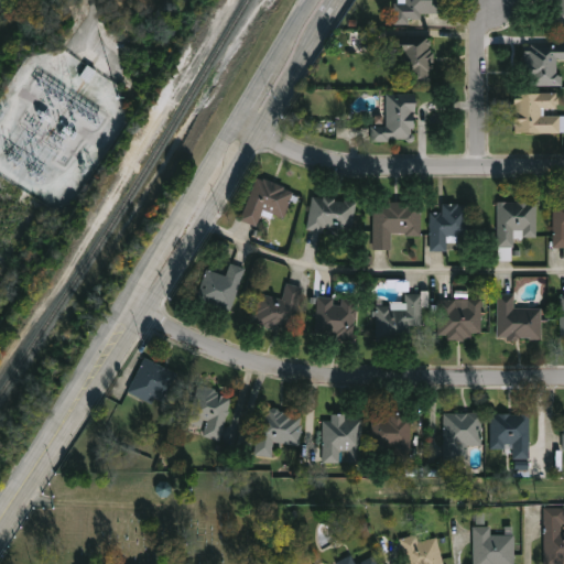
[(396,25),(396,3),(403,3),(403,0),(435,0),(435,3),(444,3),(443,14),(421,14),(421,25),(396,25)]
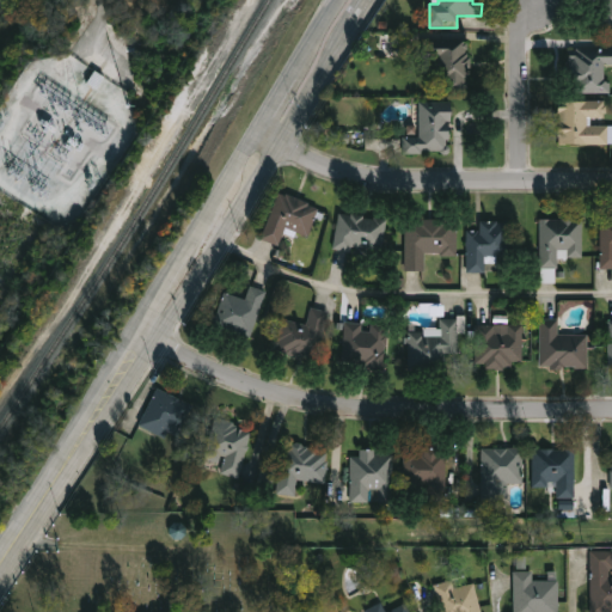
[(611,0),(611,29),(598,29),(598,0),(611,0)]
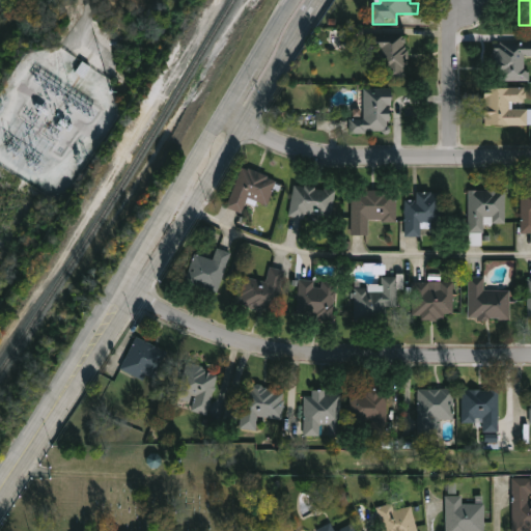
[(408,80),(374,80),(374,35),(408,35),(408,80)]
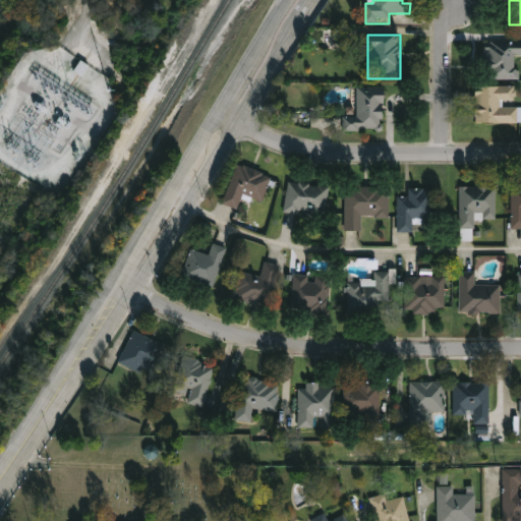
[(520,57),(520,80),(487,80),(486,38),(520,38),(520,57)]
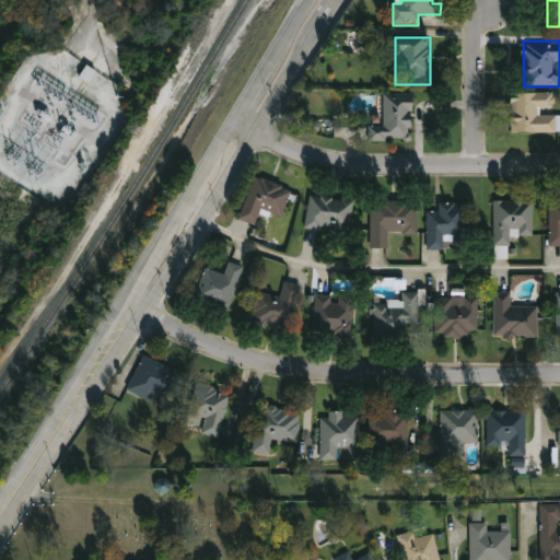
[(96,71),(89,82),(81,77),(88,66),(96,71)]
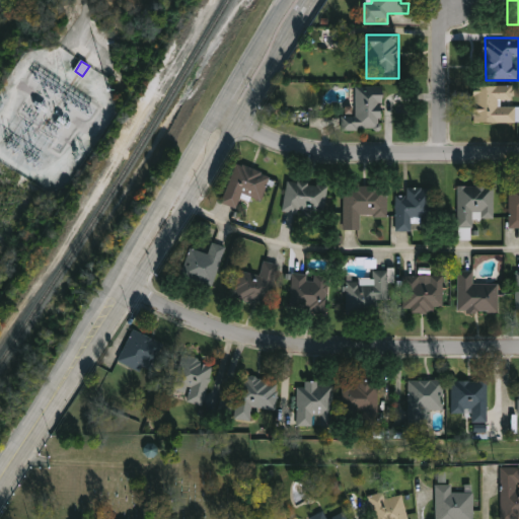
[(474,124),(474,86),(514,86),(514,107),(518,107),(518,124),(474,124)]
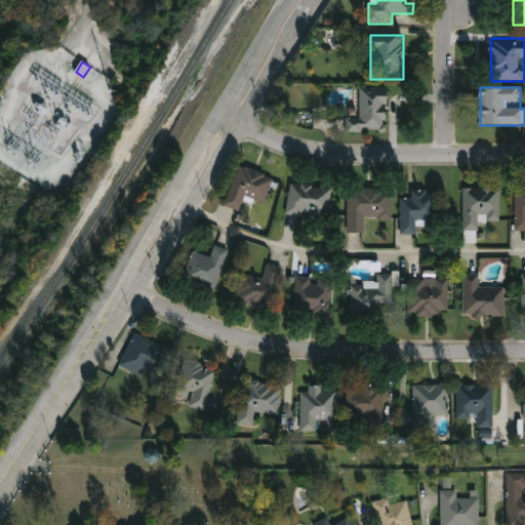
[(360,88),(388,88),(389,132),(347,132),(347,117),(360,117),(360,88)]
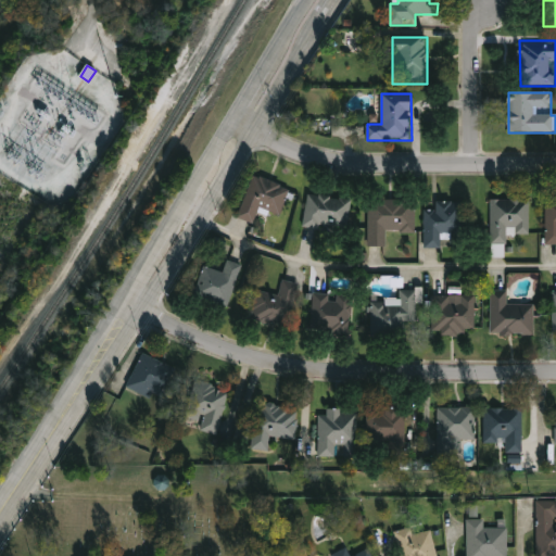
[(281,217),(261,210),(256,224),(240,218),(253,176),(291,188),(281,217)]
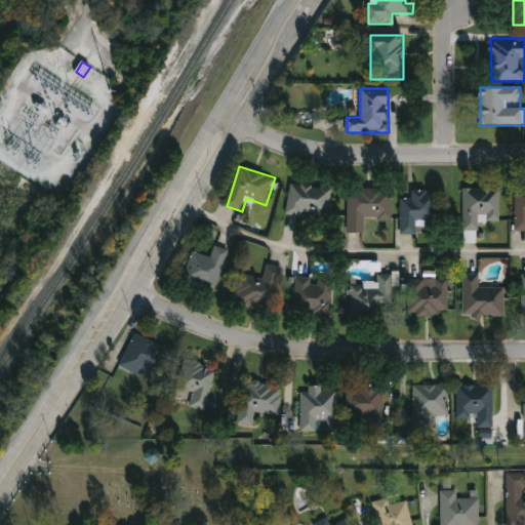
[(328,219),(288,214),(292,184),(332,189),(328,219)]
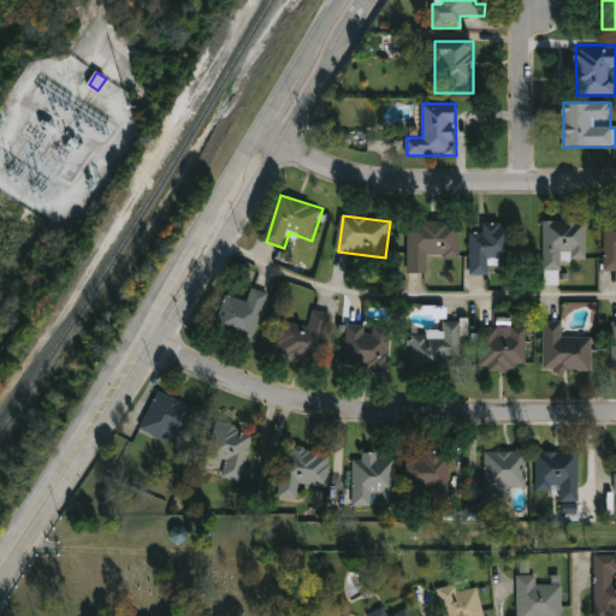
[(545,272),(545,220),(588,221),(588,260),(563,260),(563,272),(545,272)]
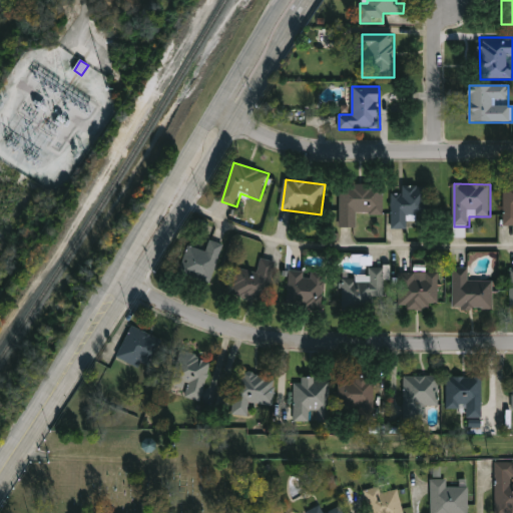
[(512,226),(504,226),(505,184),(512,184),(512,226)]
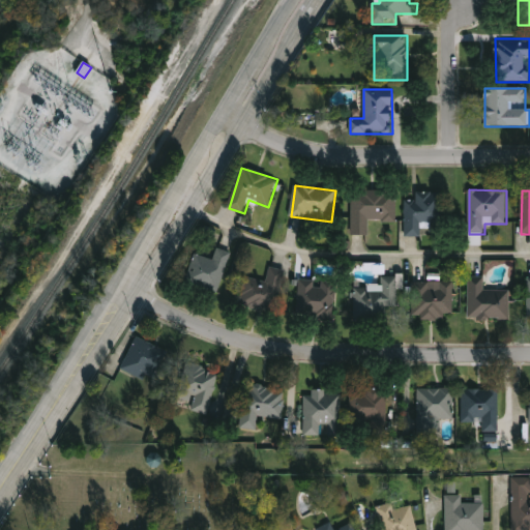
[(396,222),(369,222),(369,235),(352,235),(352,192),(396,192),(396,222)]
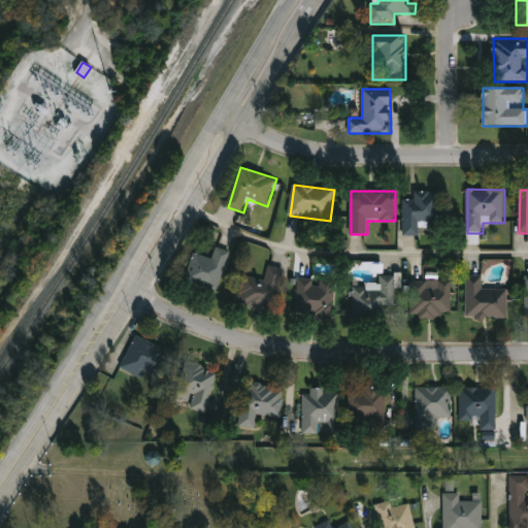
[(404,235),(404,194),(446,194),(446,234),(404,235)]
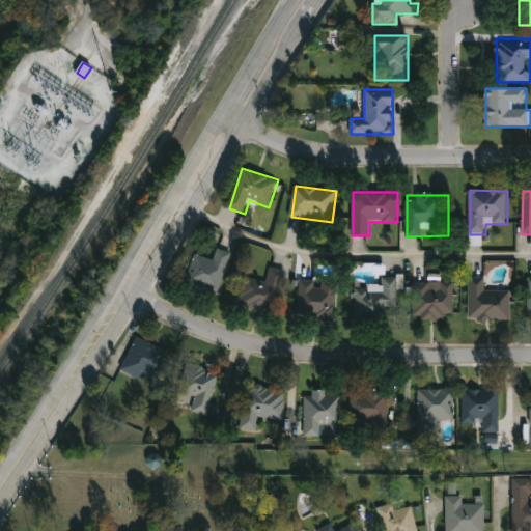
[(469,246),(481,246),(481,234),(469,233),(469,246)]
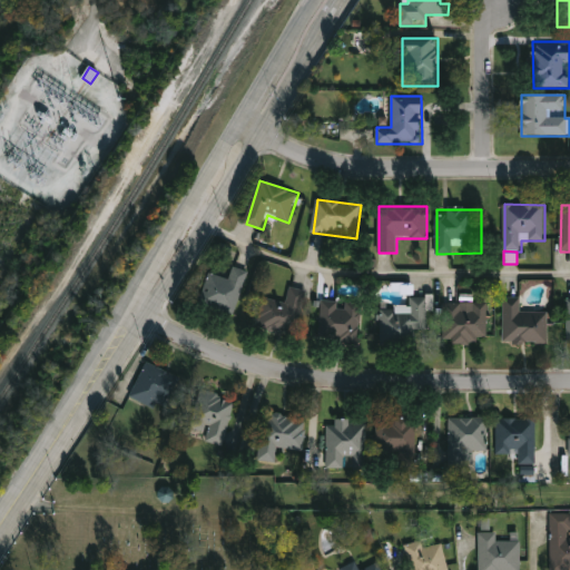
[(234,316),(199,304),(210,274),(229,281),(234,267),(249,273),(234,316)]
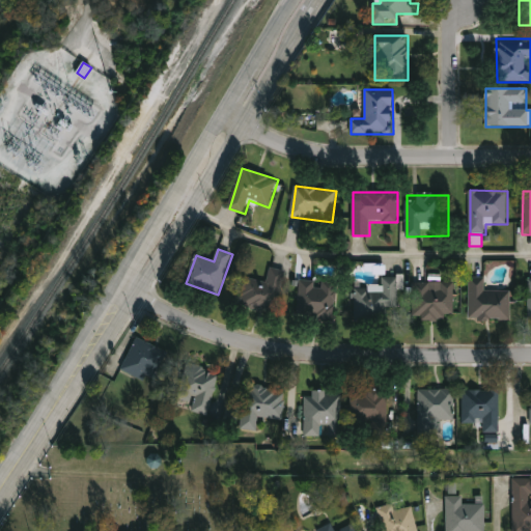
[(246,278),(268,282),(270,269),(284,271),(277,314),(241,308),(246,278)]
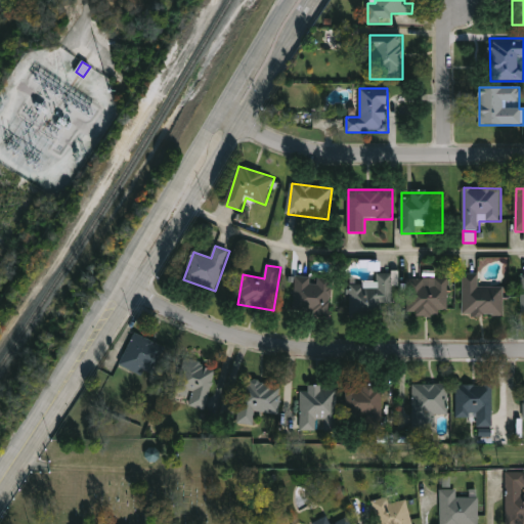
[(378,273),(394,273),(395,316),(351,316),(350,284),(378,284),(378,273)]
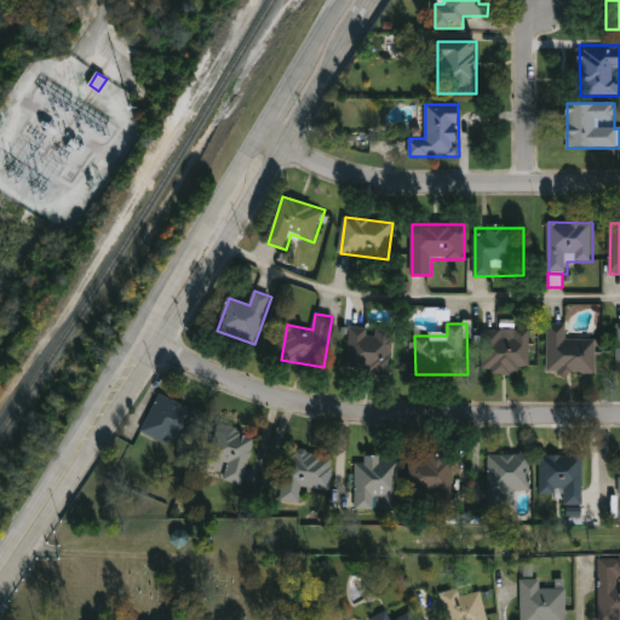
[(351,328),(394,331),(391,374),(348,371),(351,328)]
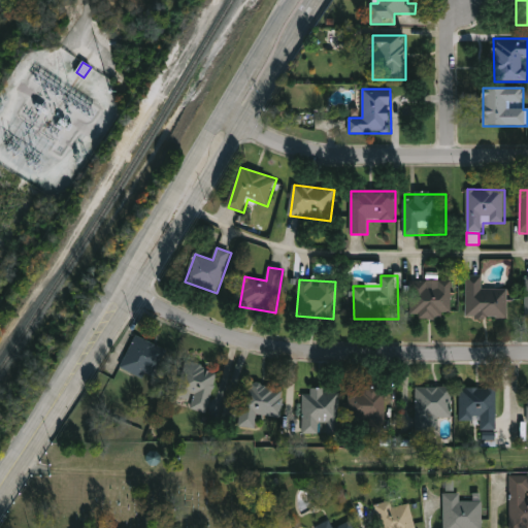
[(452,282),(452,318),(411,318),(411,282),(452,282)]
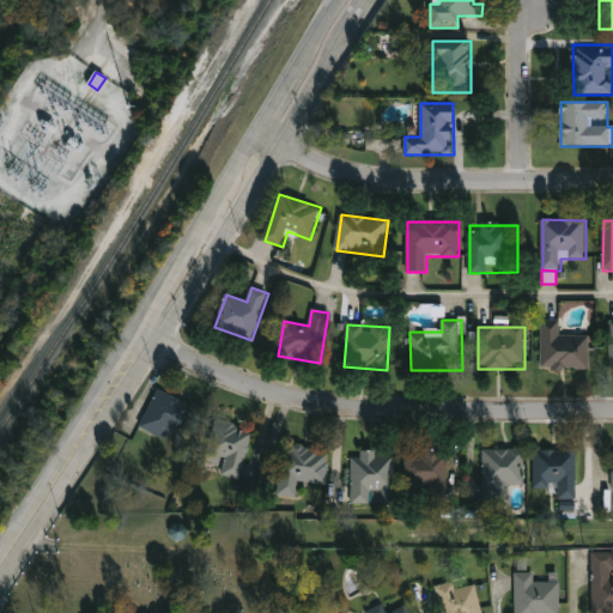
[(541,370),(541,328),(589,329),(589,370),(541,370)]
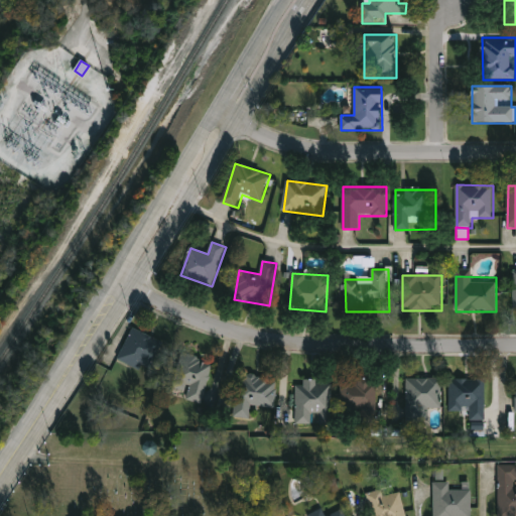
[(151,374),(119,360),(133,329),(164,343),(151,374)]
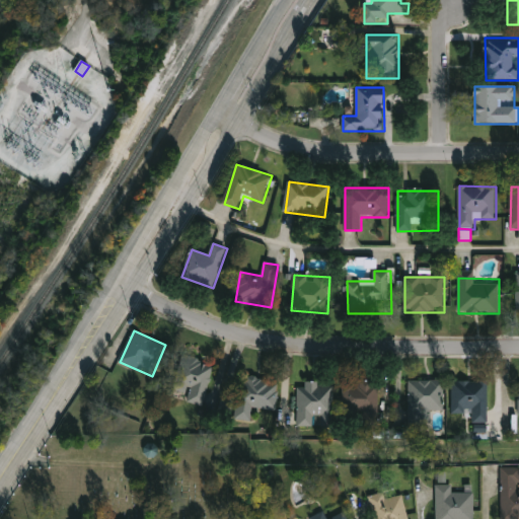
[(188,402),(190,394),(174,390),(182,358),(214,366),(204,406),(188,402)]
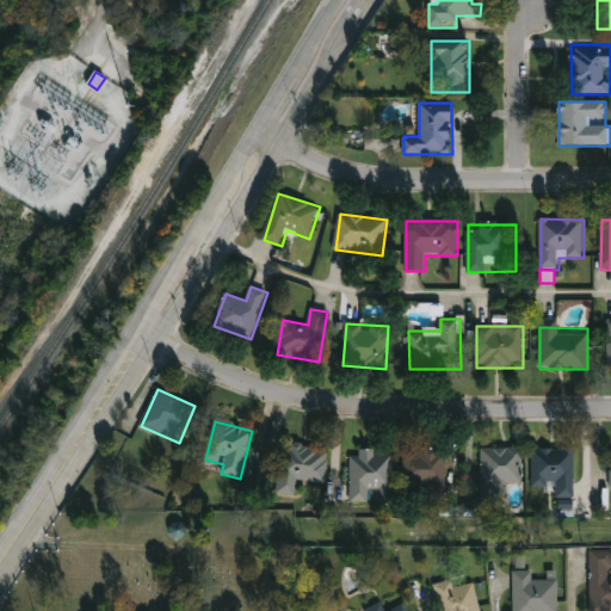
[(283,445),(329,451),(326,483),(300,481),(297,497),(278,495),(283,445)]
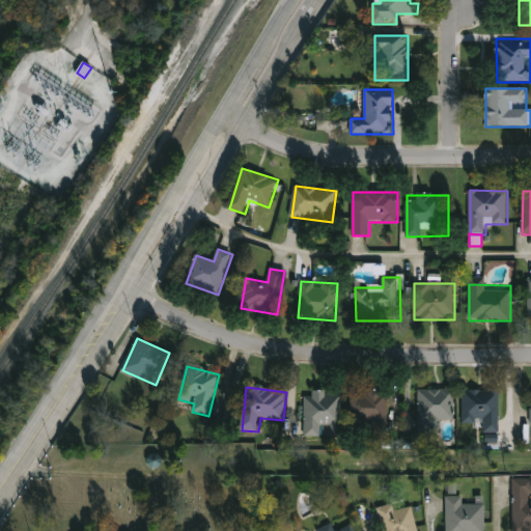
[(352,390),(389,391),(389,431),(374,431),(374,424),(352,424),(352,390)]
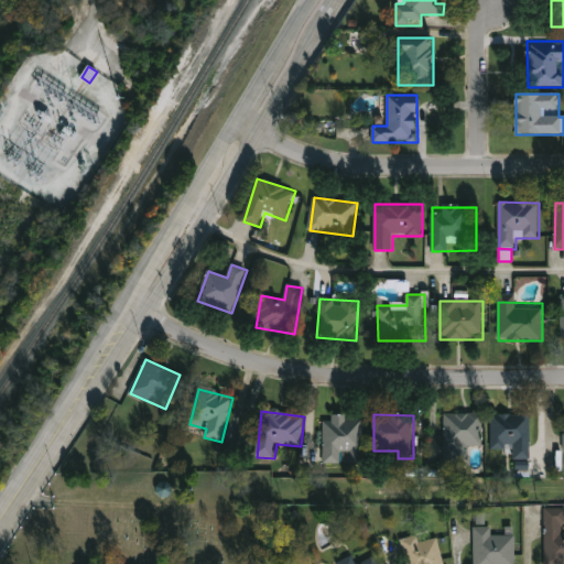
[(445,451),(445,414),(483,414),(483,451),(445,451)]
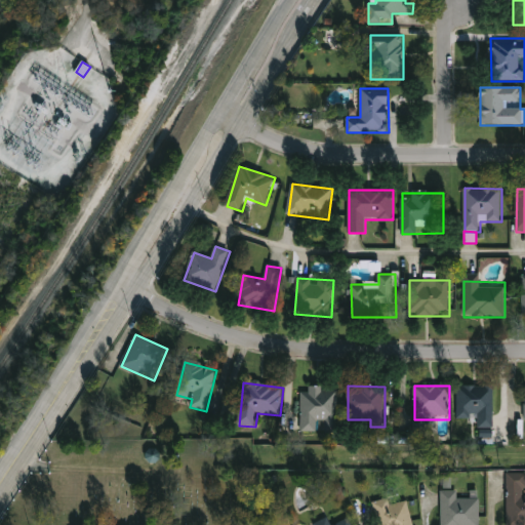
[(457,418),(457,387),(493,387),(493,428),(479,428),(479,418),(457,418)]
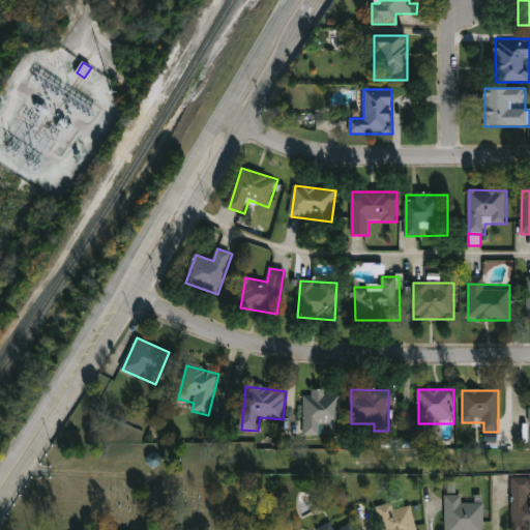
[(304,392),(343,392),(342,438),(328,438),(328,428),(323,427),(322,437),(304,437),(304,392)]
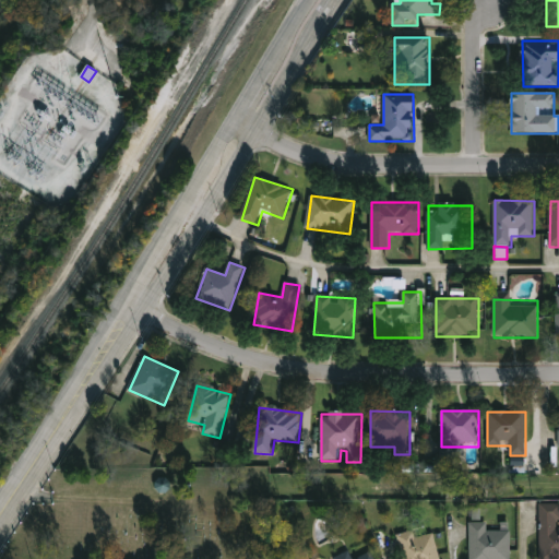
[(558,558),(542,558),(542,504),(558,504),(558,558)]
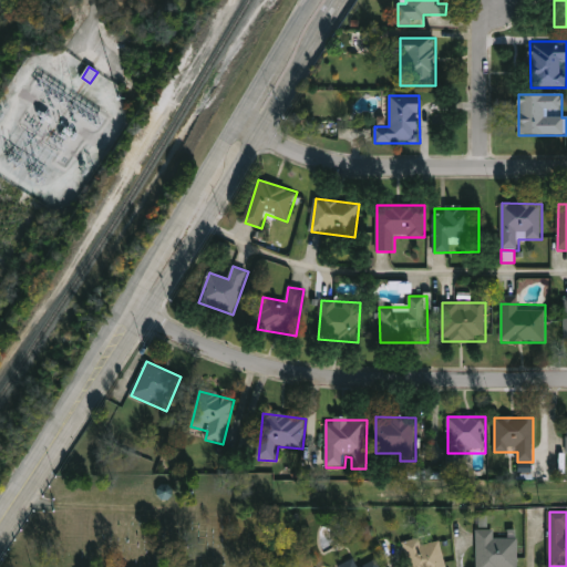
[(477,566),(477,531),(495,531),(495,539),(518,538),(518,566),(477,566)]
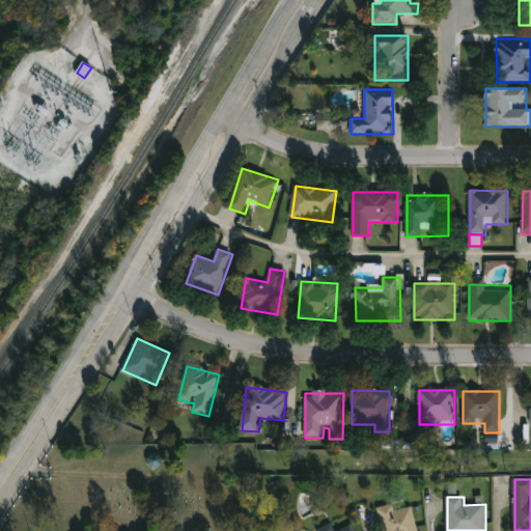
[(414,508),(418,530),(384,530),(380,508),(393,506),(394,511),(414,508)]
